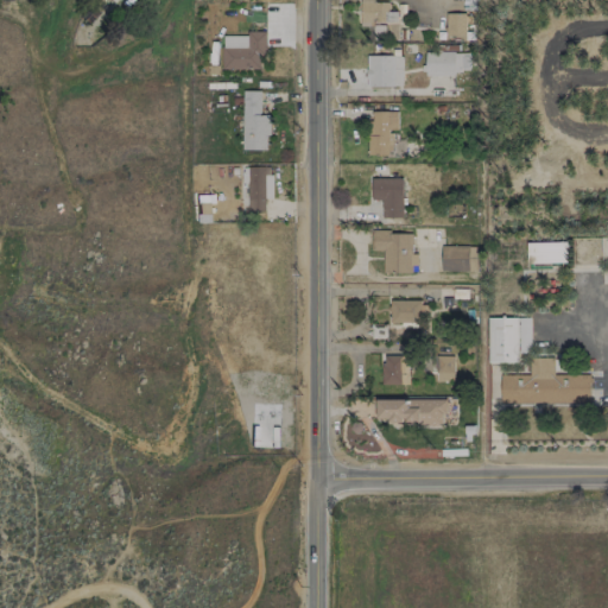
[(359,0),(359,24),(396,24),(397,11),(387,11),(388,0),(362,0),(359,0)]
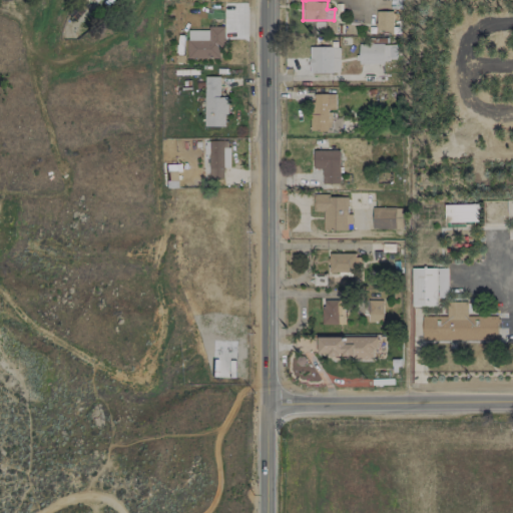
[(392,11),(376,11),(375,30),(392,30),(392,11)]
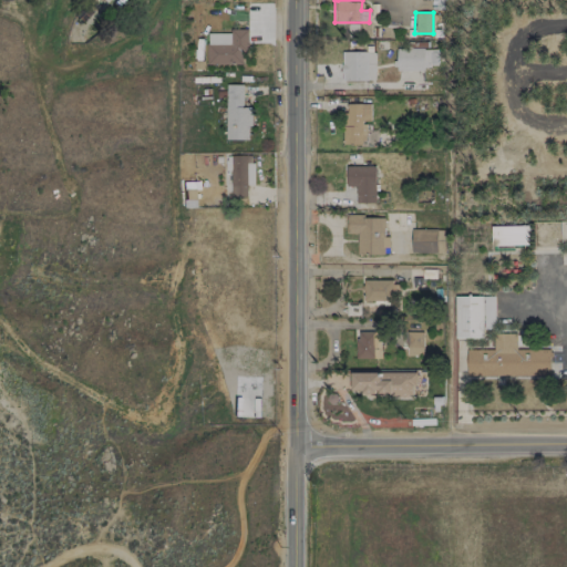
[(206,33),(206,64),(243,64),(243,53),(247,53),(248,30),(228,29),(228,33),(206,33)]
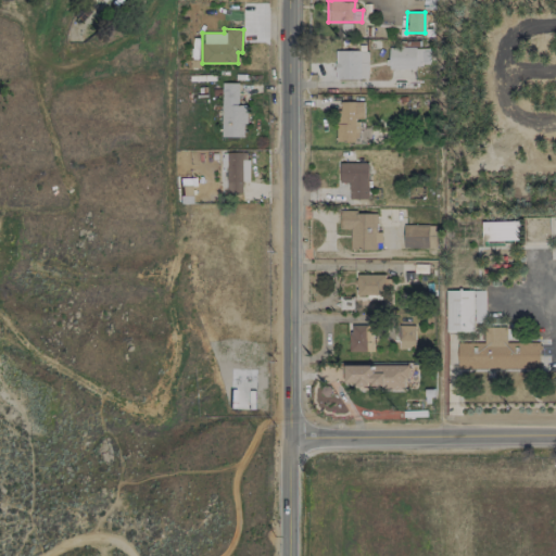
[(429,68),(429,48),(389,47),(388,67),(429,68)]
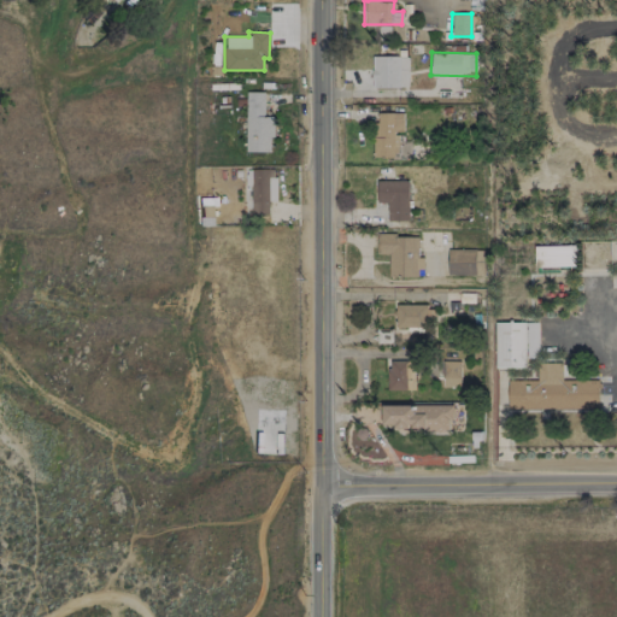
[(409,57),(371,57),(371,87),(409,88),(409,57)]
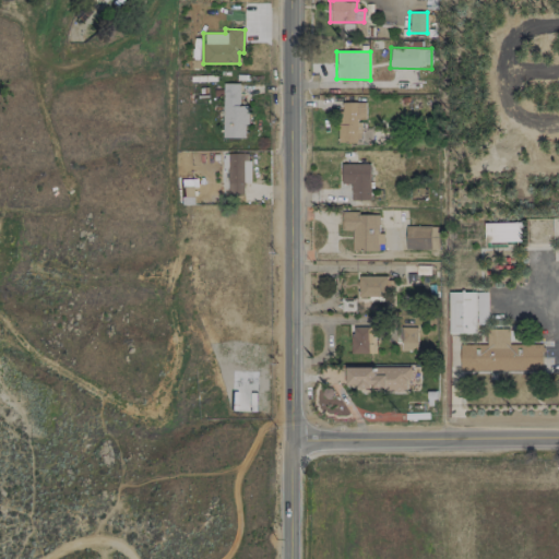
[(222,138),(246,138),(246,106),(239,106),(239,83),(223,83),(222,138)]
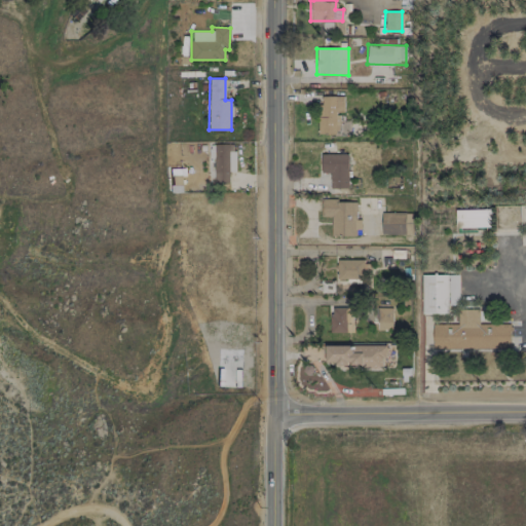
[(343,97),(320,97),(320,135),(339,135),(339,113),(343,113),(343,97)]
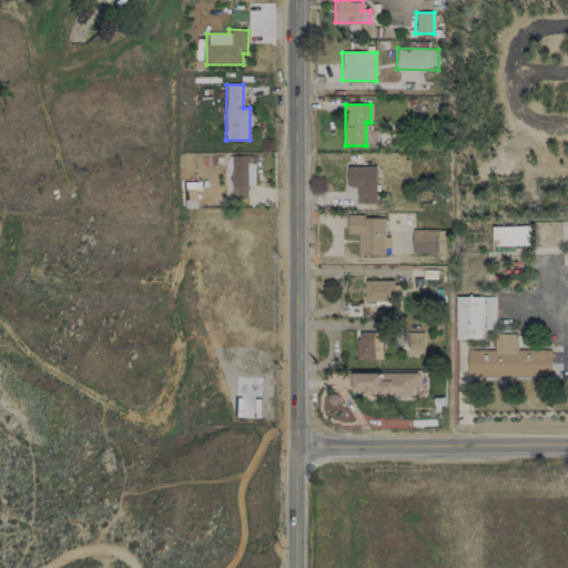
[(253,155),(231,156),(232,196),(246,196),(246,186),(253,185),(253,155)]
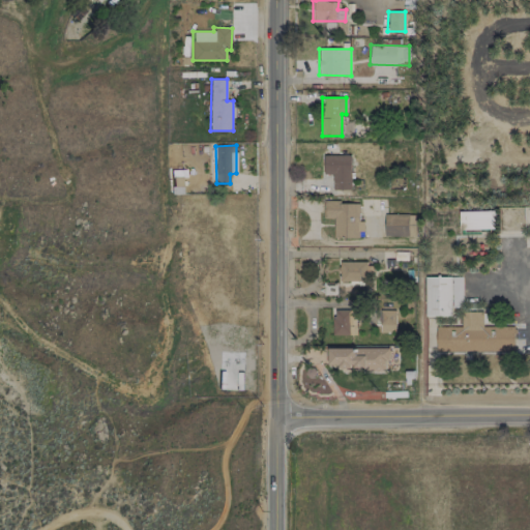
[(350,155),(323,155),(322,174),(332,174),(332,189),(350,190),(350,155)]
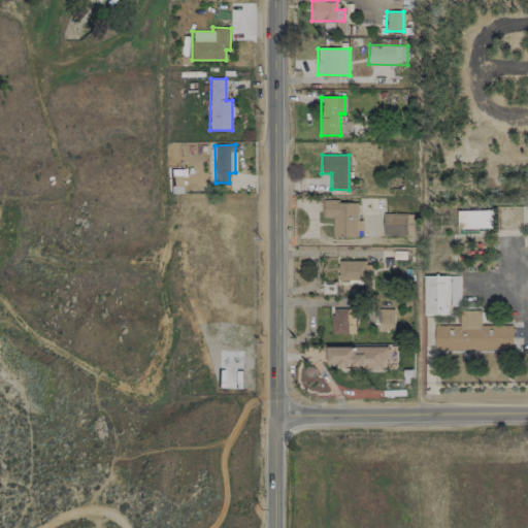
[(357,202),(322,201),(321,218),(332,218),(332,237),(360,237),(360,220),(357,220),(357,202)]
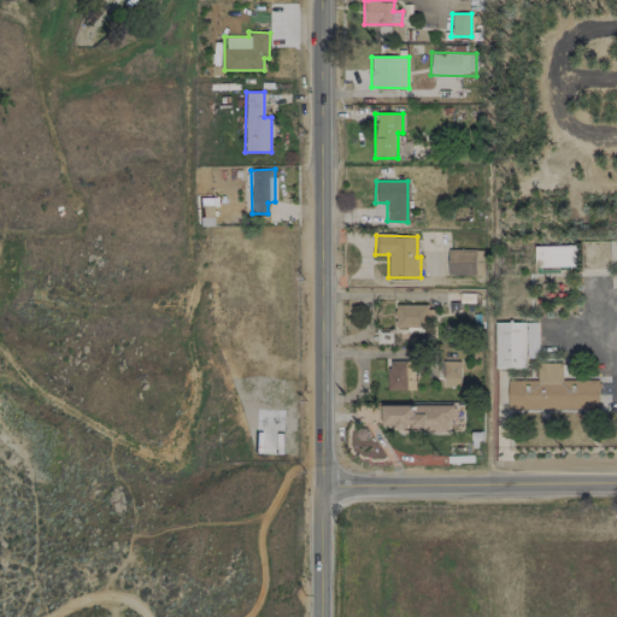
[(576,266),(575,245),(534,246),(535,268),(576,266)]
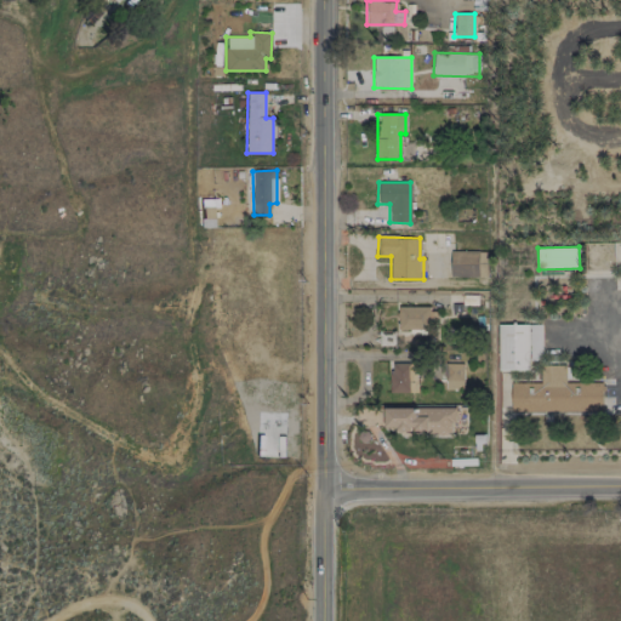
[(450,277),(485,278),(485,252),(450,251),(450,277)]
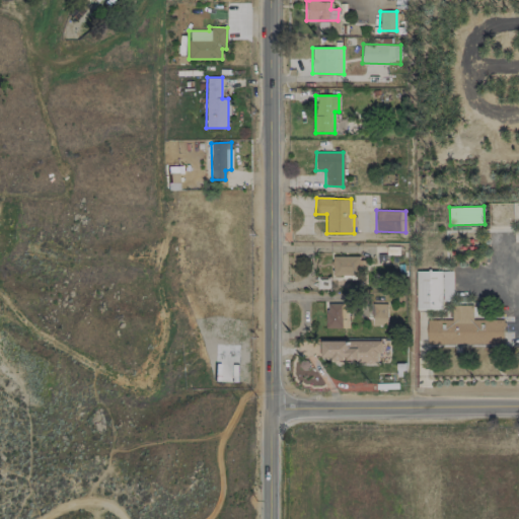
[(332,276),(364,275),(364,256),(331,257),(332,276)]
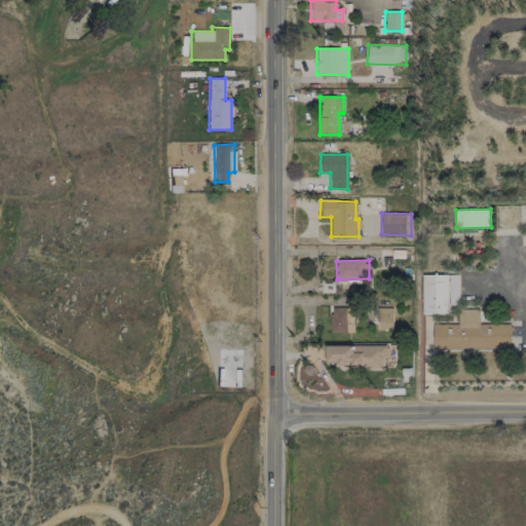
[(446,274),(421,275),(422,314),(447,313),(446,274)]
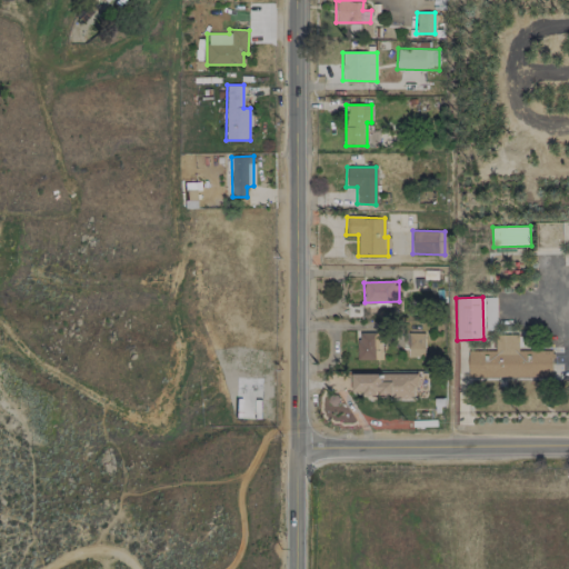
[(485,331),(495,330),(495,297),(483,298),(485,331)]
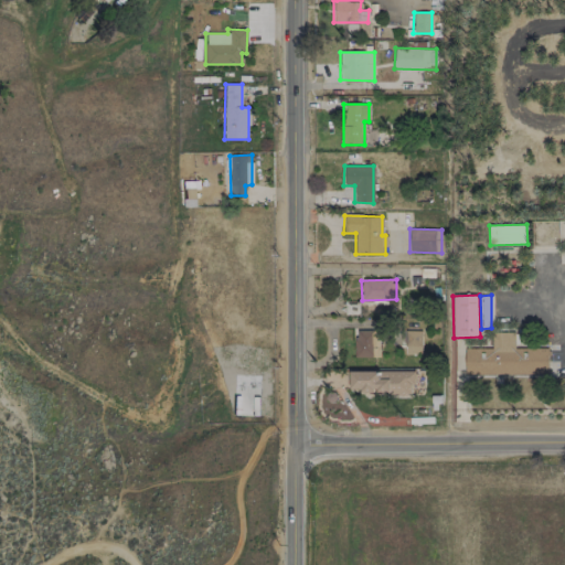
[(358,302),(344,302),(345,315),(358,315),(358,302)]
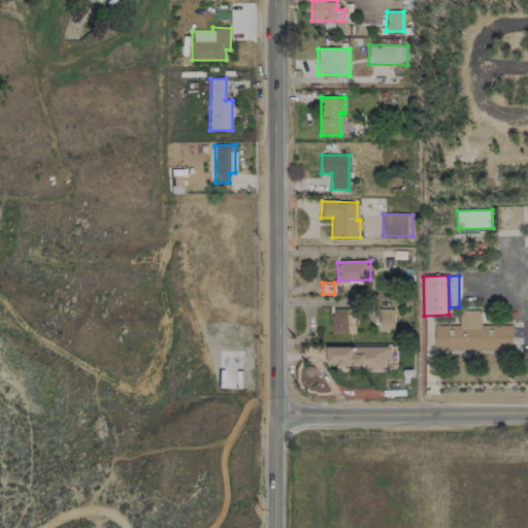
[(349,308),(331,309),(331,334),(349,333),(349,308)]
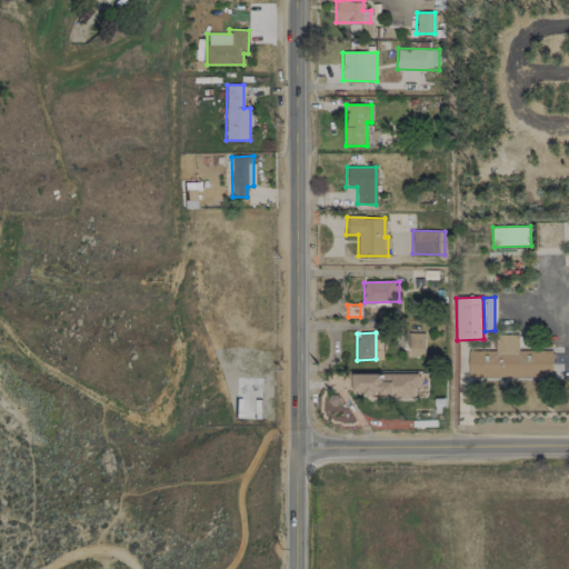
[(408,356),(423,356),(423,332),(408,332),(408,356)]
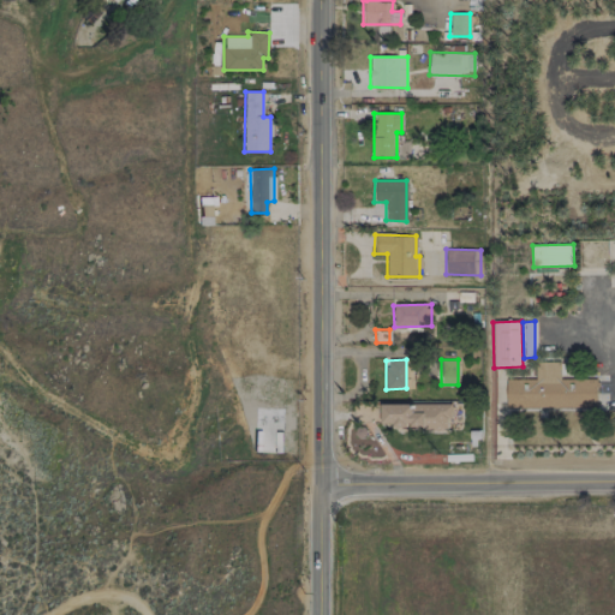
[(505,380),(506,408),(596,407),(596,378),(560,380),(559,362),(533,362),(535,378),(505,380)]
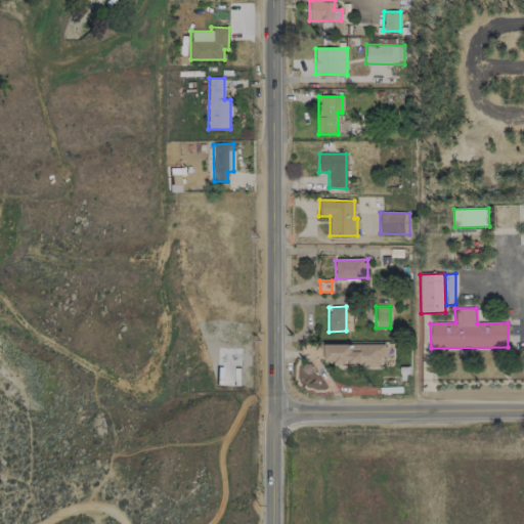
[(323,345),(324,361),(335,360),(335,366),(383,365),(383,344),(323,345)]
